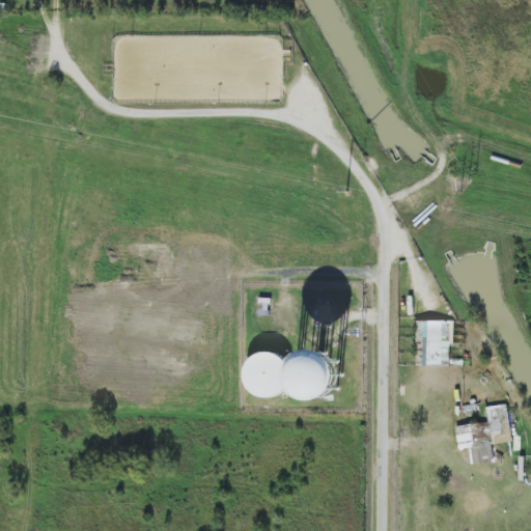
[(333,323),(333,305),(322,305),(320,322),(333,323)]
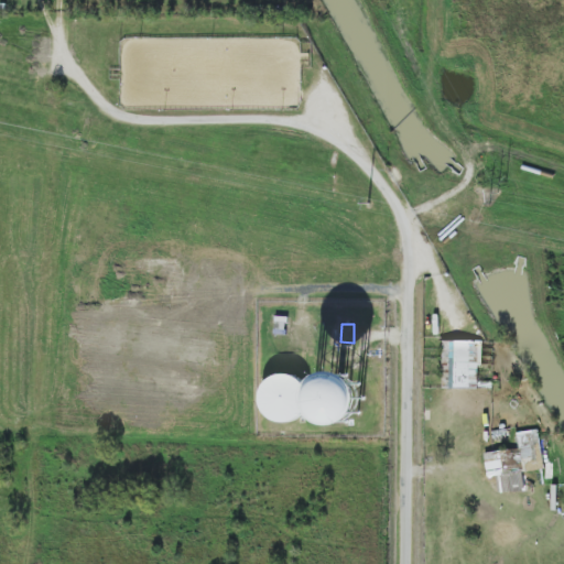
[(443,389),(479,389),(480,342),(443,340),(443,389)]
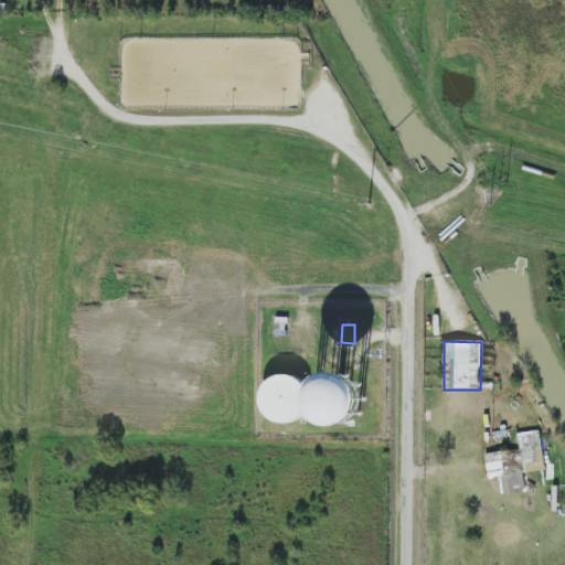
[(315,409),(296,371),(257,388),(275,427),(315,409)]
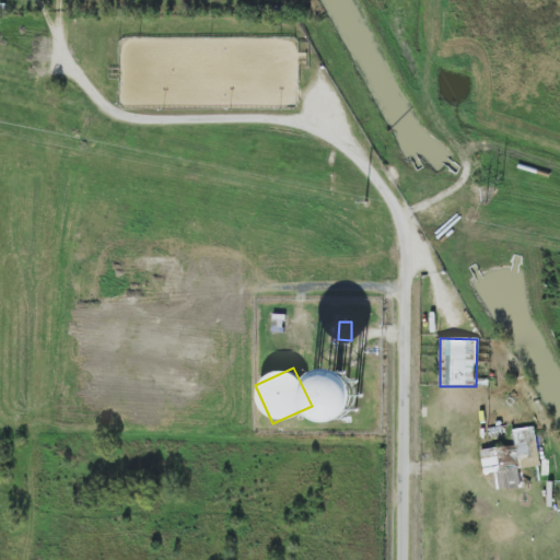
[(361,418),(360,373),(311,374),(312,420),(361,418)]
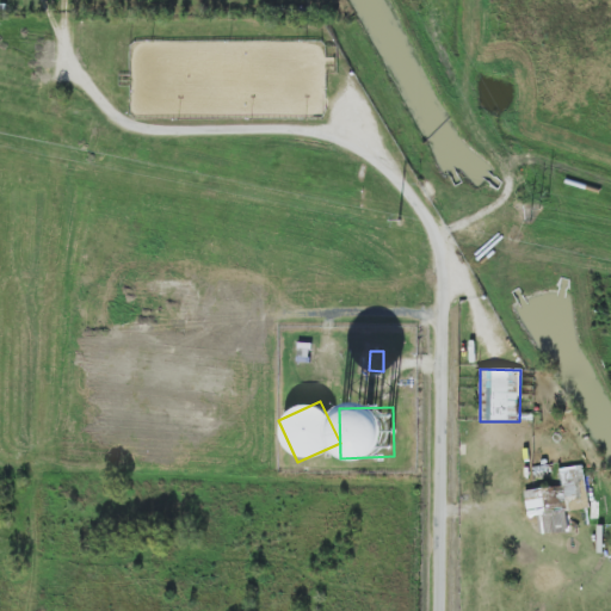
[(525,491),(528,516),(539,514),(542,535),(568,532),(567,511),(587,510),(584,466),(560,469),(562,486),(525,491)]
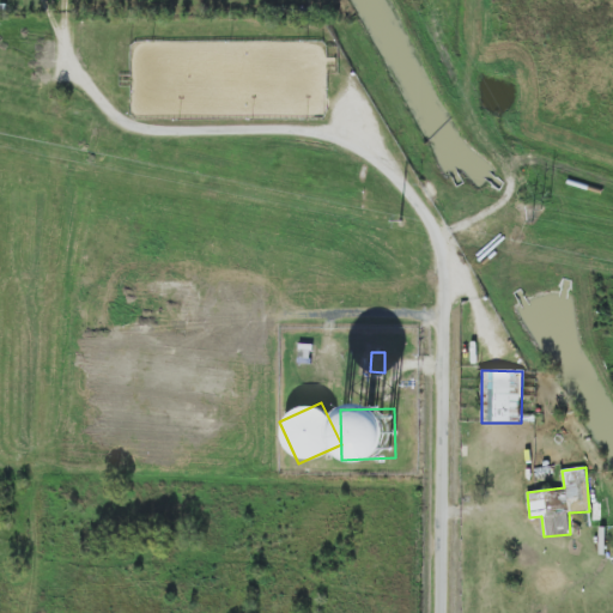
All buildings are outlined.
